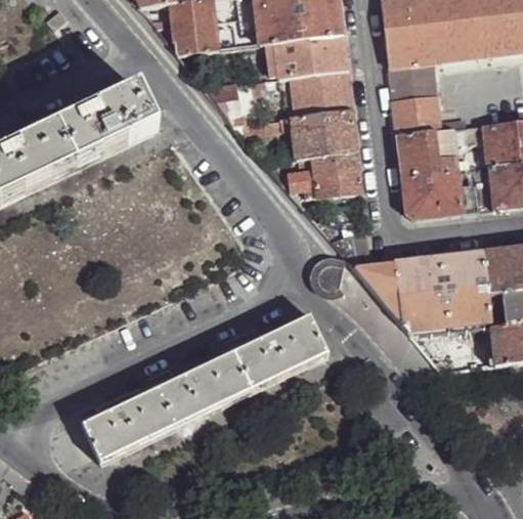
[(173,46),(175,54),(216,49),(211,6),(210,0),(192,0),(183,1),(170,2),(167,3),(169,18),(170,30),(173,46)]
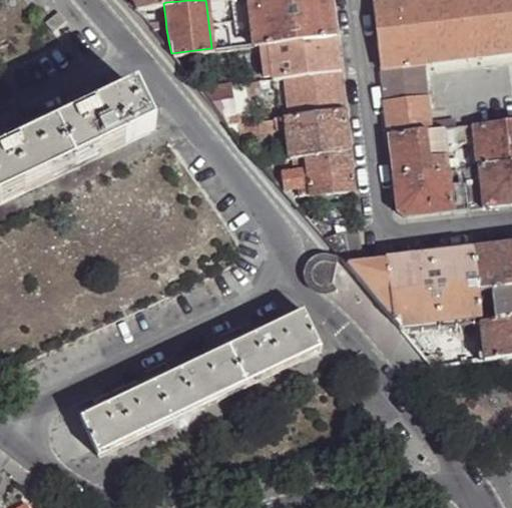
[(267,41),(334,32),(331,0),(246,0),(247,6),(250,31),(251,42),(267,41)]
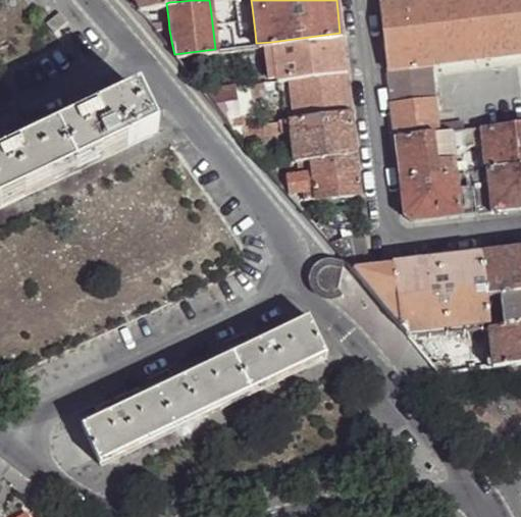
[(378,0),(386,64),(445,57),(520,48),(520,0),(378,0)]
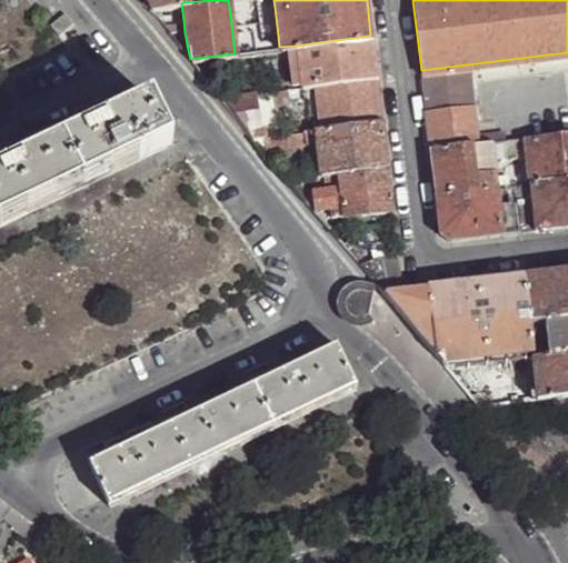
[(248,51),(257,51),(279,47),(278,34),(246,39),(248,51)]
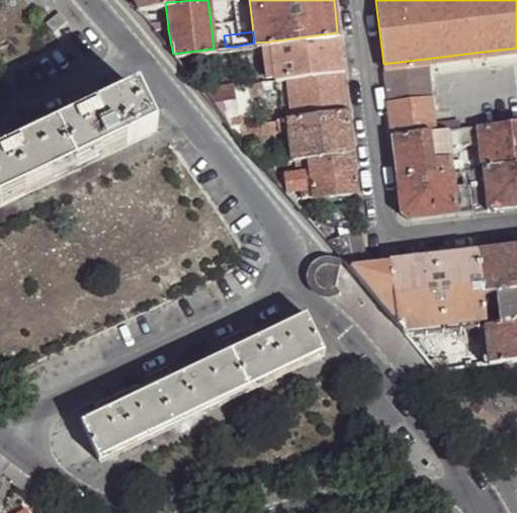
[(286,75),(341,68),(337,32),(269,41),(274,76),(286,75)]
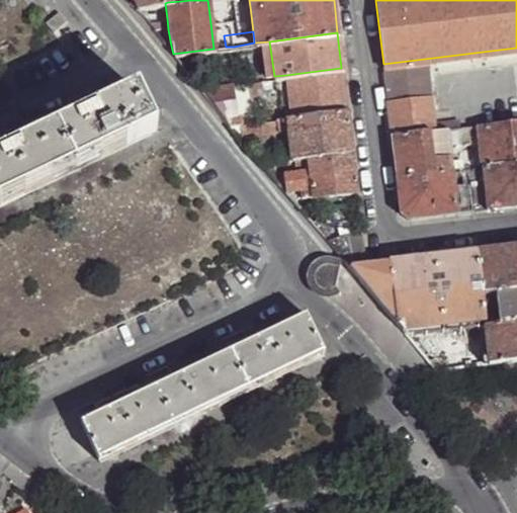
[(221,49),(222,56),(222,58),(236,57),(234,47),(226,47),(221,49)]
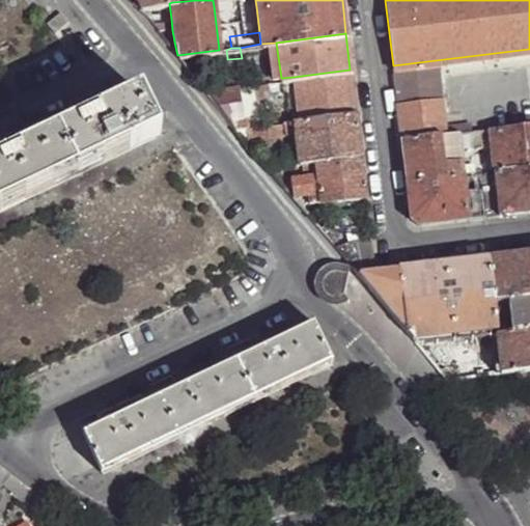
[(177,55),(184,63),(227,57),(226,50),(219,50),(177,55)]
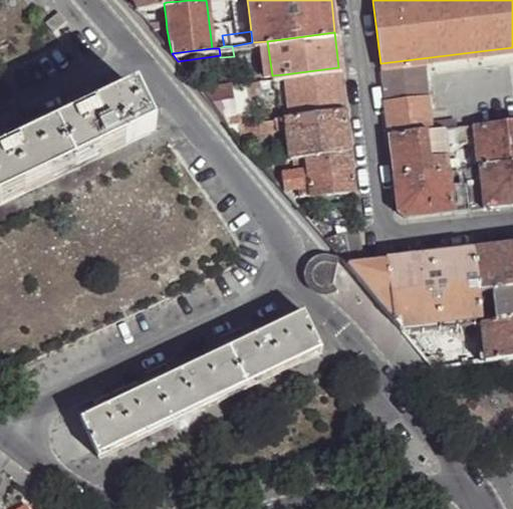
[(380,63),(388,134),(446,125),(438,56),(380,63)]
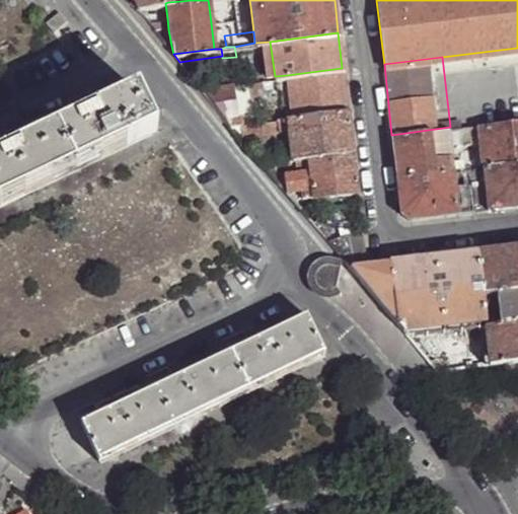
[(291,115),(347,107),(342,68),(287,75),(291,115)]
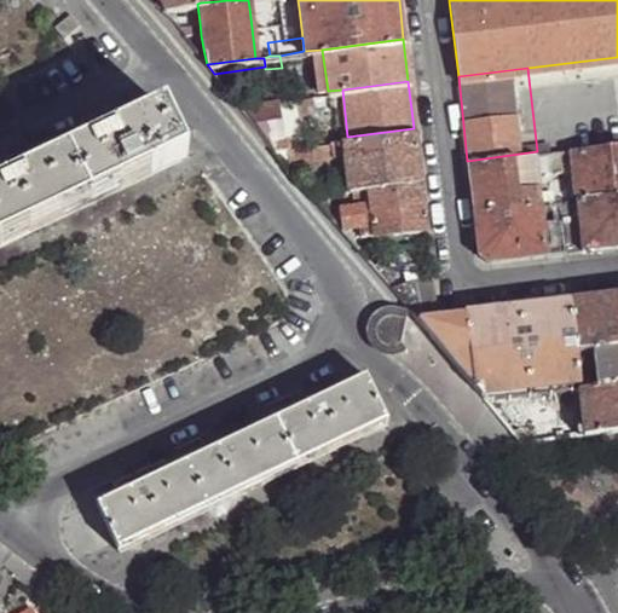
[(236,103),(271,148),(287,145),(287,133),(300,132),(298,114),(315,110),(312,92),(236,103)]
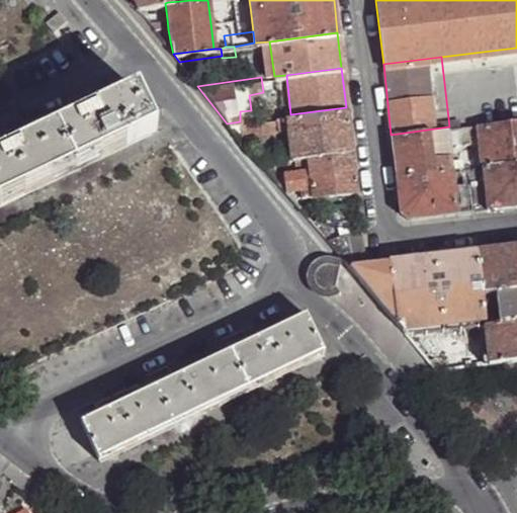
[(154,126),(135,87),(112,97),(90,107),(77,113),(59,122),(78,165),(150,132),(149,129),(154,126)]
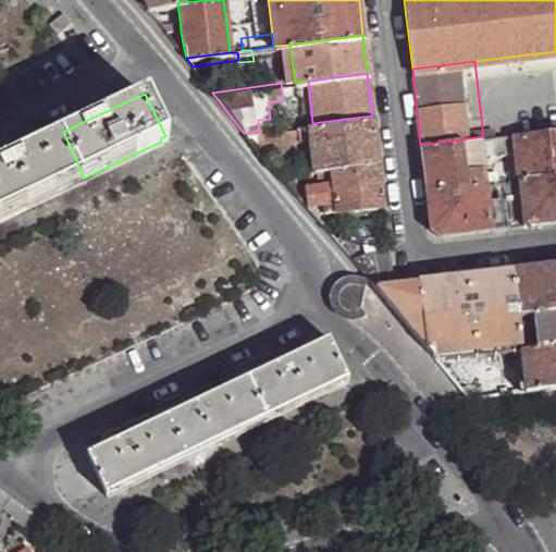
[(97,115),(121,105),(116,96),(93,107),(97,115)]
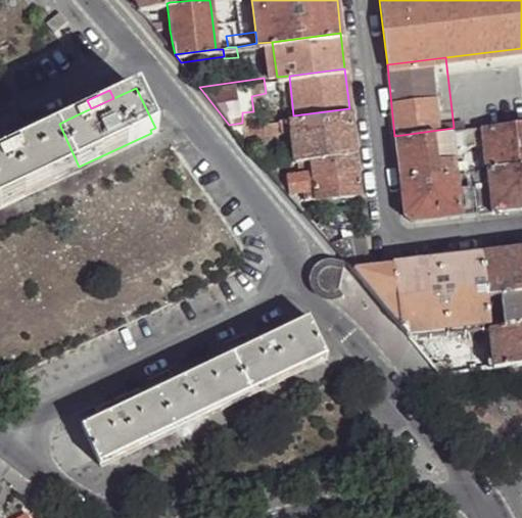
[(78,114),(91,108),(87,100),(75,106),(78,114)]
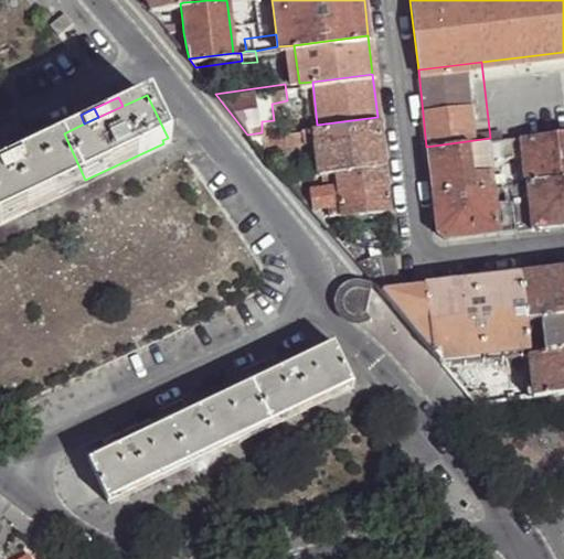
[(317,170),(319,171),(333,168),(383,162),(378,117),(317,125),(312,127),(317,170)]
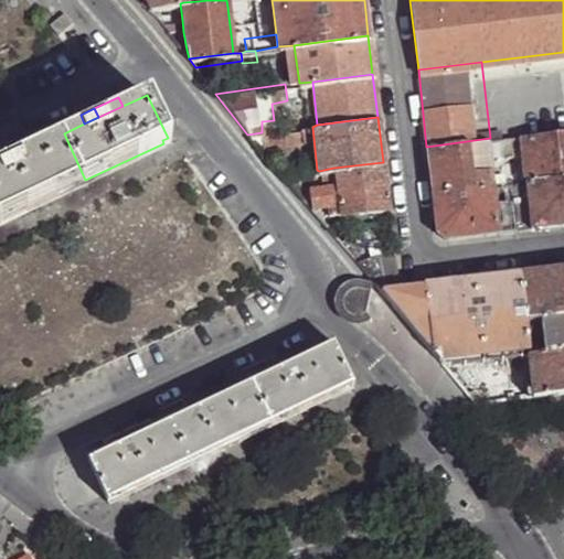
[(278,130),(283,130),(295,128),(294,119),(278,122),(278,130)]
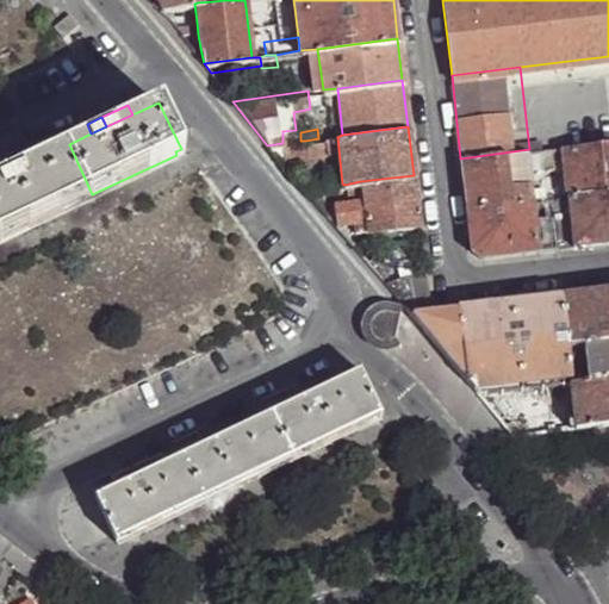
[(305,141),(306,153),(329,150),(327,138),(318,138),(305,141)]
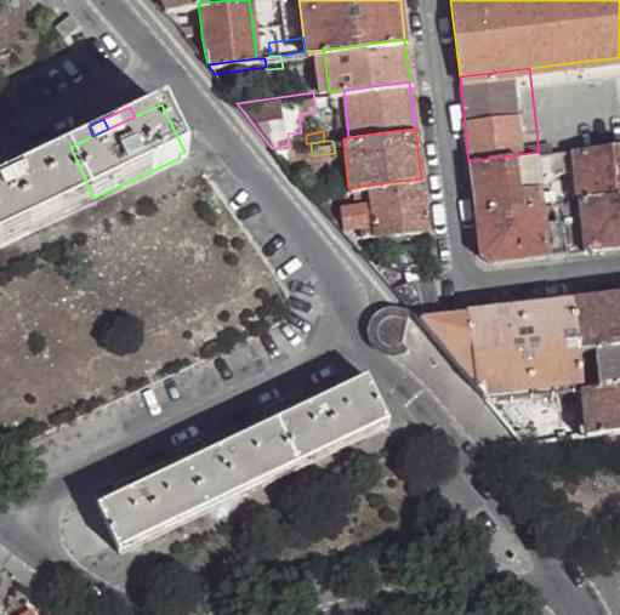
[(576,198),(619,192),(619,143),(572,148),(573,166),(576,198)]
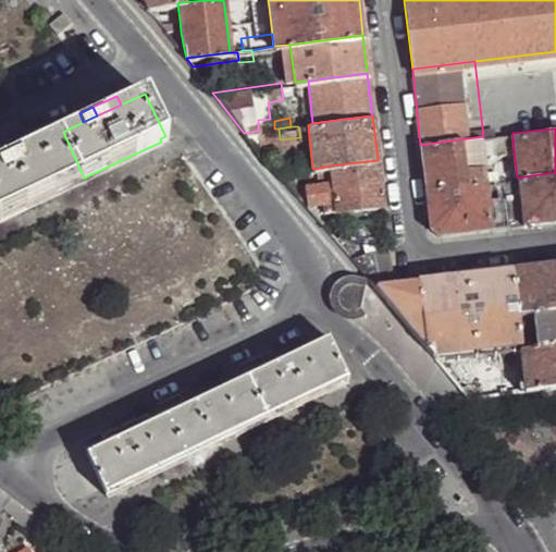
[(0,160),(0,169),(19,209),(84,178),(63,132),(38,143),(15,154),(0,160)]
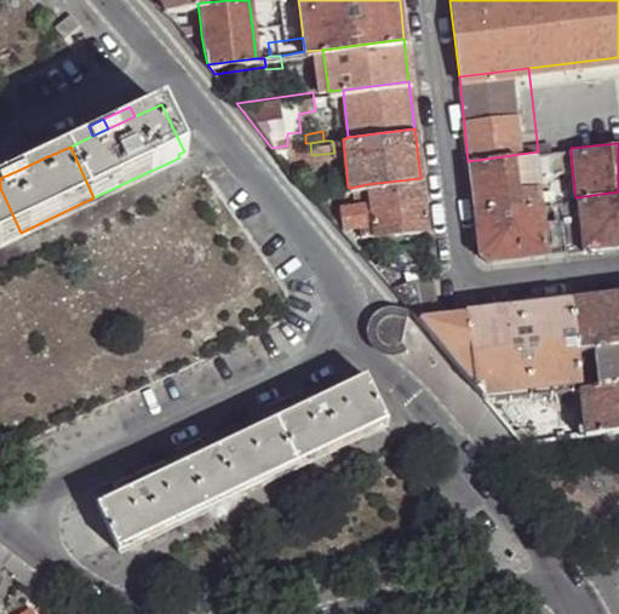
[(559,149),(560,159),(561,167),(572,166),(571,148),(559,149)]
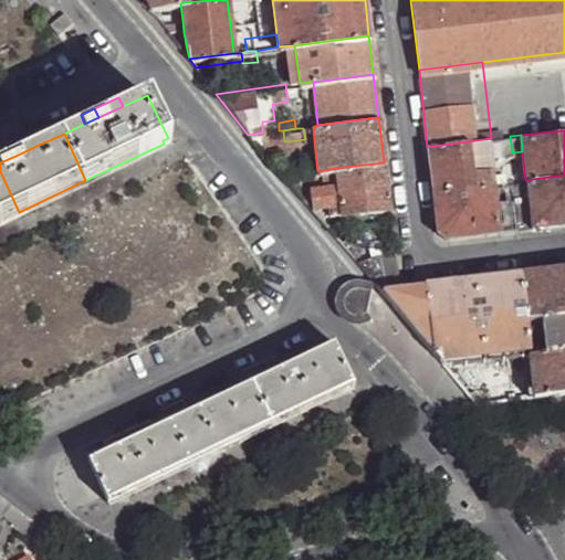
[(427,147),(432,191),(492,185),(502,183),(501,171),(492,172),(489,150),(505,148),(505,146),(511,145),(510,136),(491,138),(427,147)]
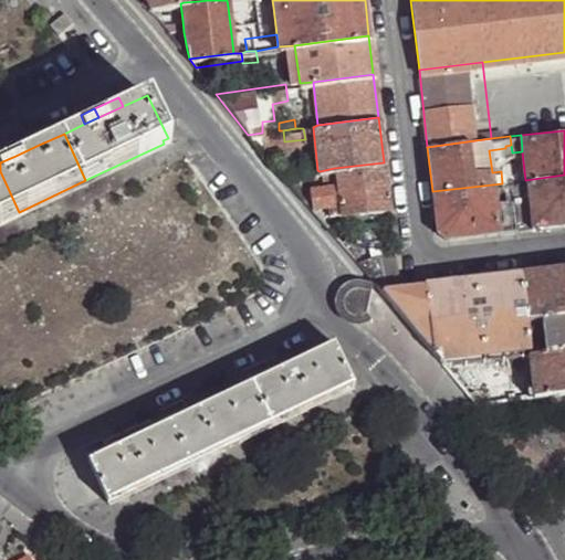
[(11,148),(16,156),(39,145),(34,137),(11,148)]
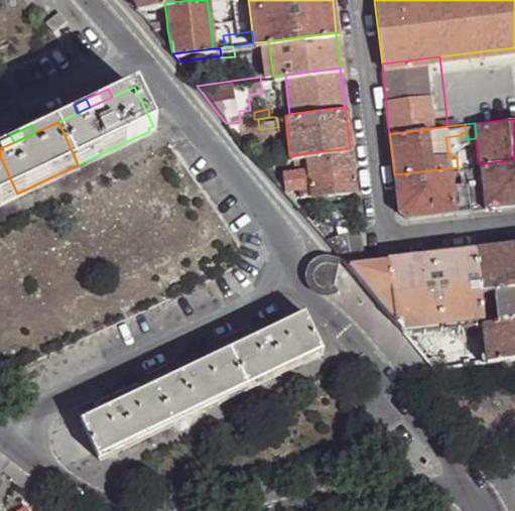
[(0,148),(14,142),(10,135),(0,139),(0,148)]
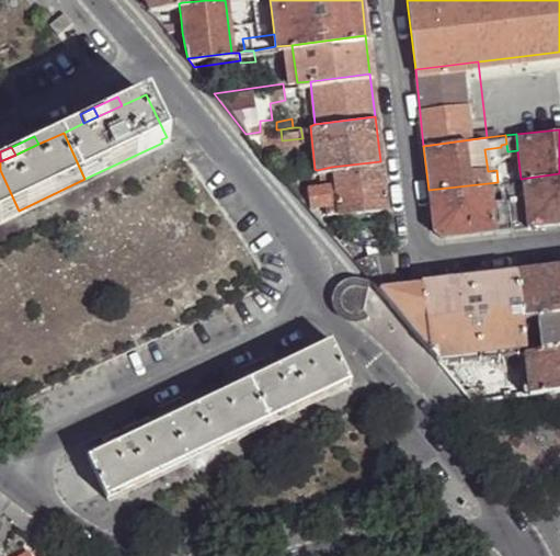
[(335,211),(385,205),(380,161),(331,167),(332,181),(335,211)]
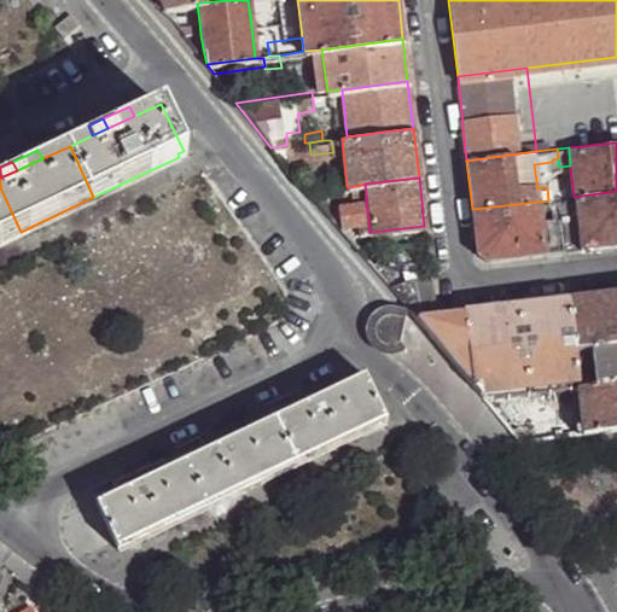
[(307,191),(315,198),(349,194),(349,187),(347,186),(307,191)]
